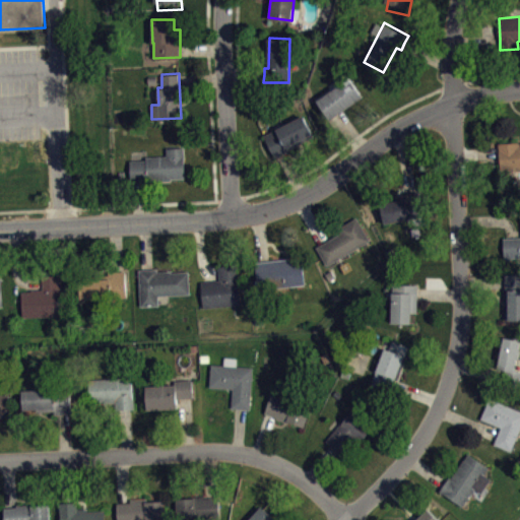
[(363,96),(337,115),(331,119),(317,100),(349,77),(363,96)]
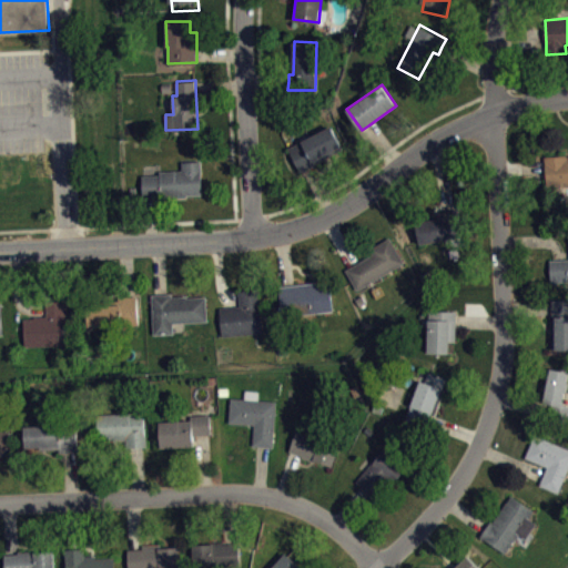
[(300,171),(308,166),(343,149),(331,125),(288,149),(300,171)]
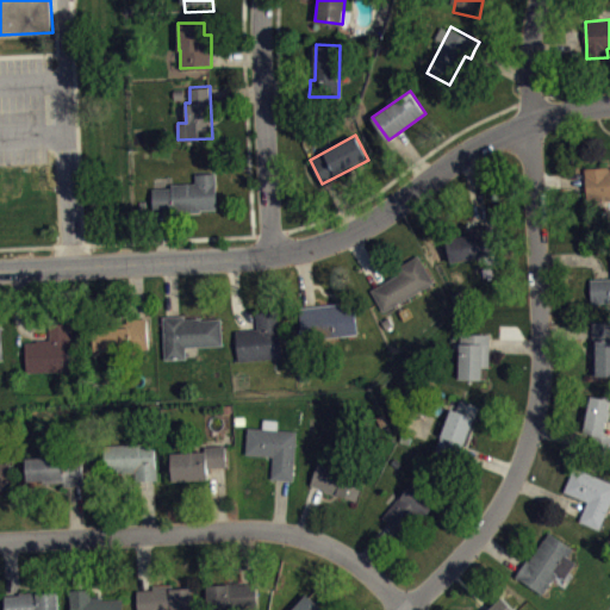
[(609,198),(587,200),(585,179),(584,167),(608,166),(608,167),(609,166),(609,198)]
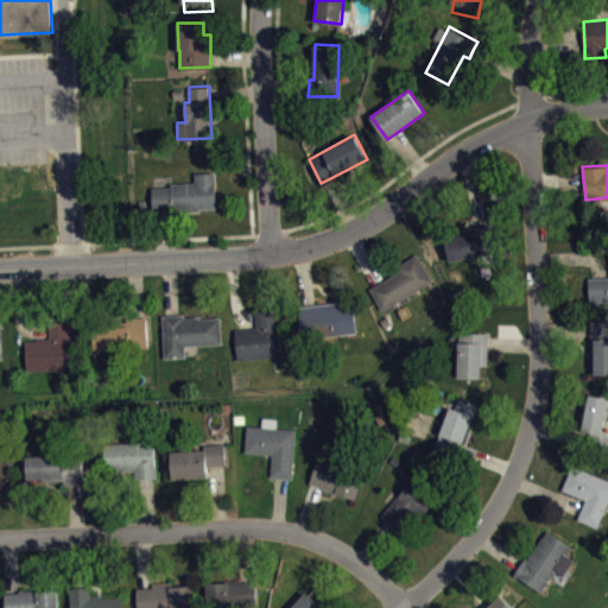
[(152,188),(153,214),(164,213),(200,211),(200,208),(216,207),(215,172),(195,172),(196,182),(171,183),(171,187),(152,188)]
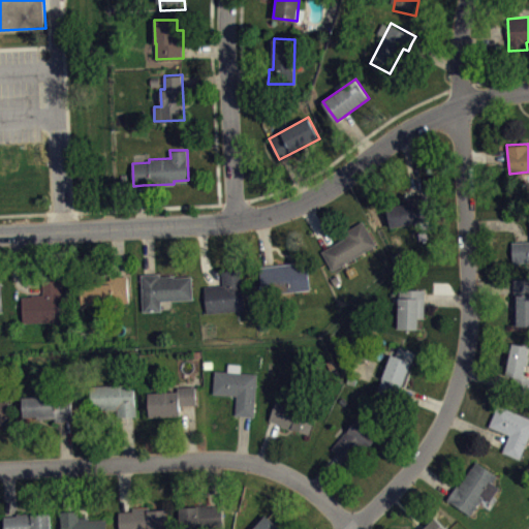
[(432,219),(426,193),(419,195),(416,195),(417,200),(387,207),(393,228),(432,219)]
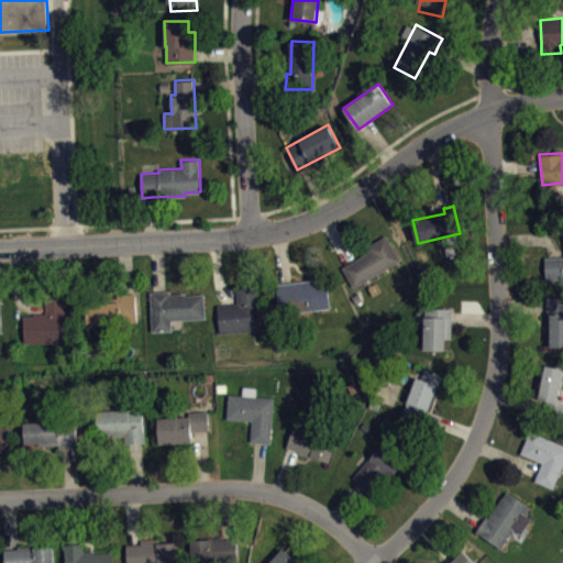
[(386,234),(400,260),(354,287),(342,267),(351,262),(368,252),(366,246),(386,234)]
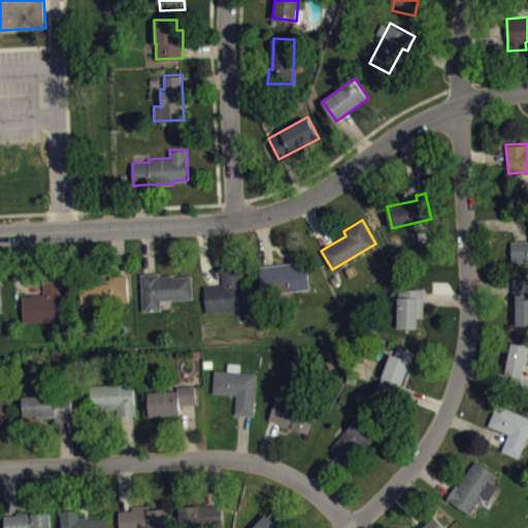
[(510,241),(522,240),(527,240),(527,261),(512,262),(510,241)]
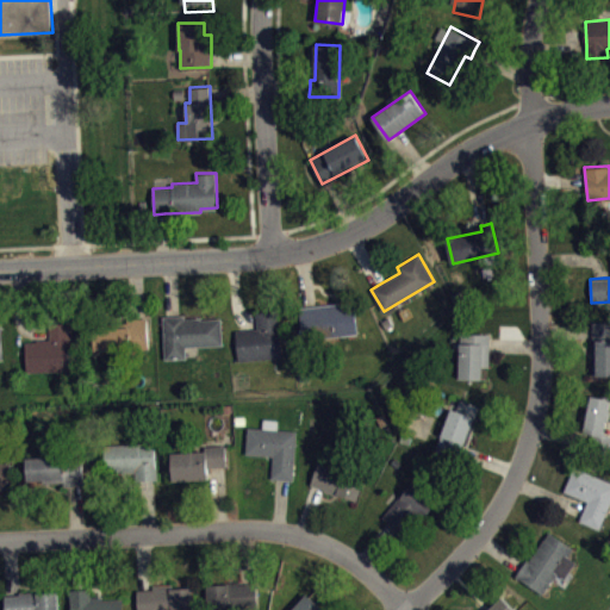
[(299,307),(303,340),(358,332),(354,304),(341,305),(341,303),(309,306),(299,307)]
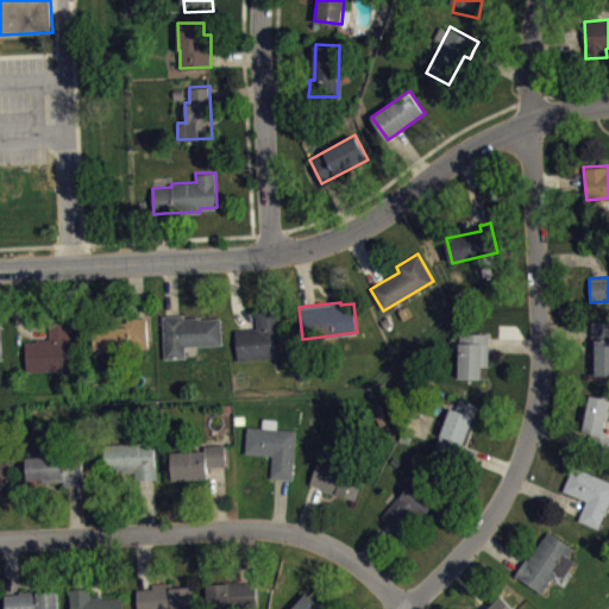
[(234,330),(238,360),(282,356),(277,308),(256,311),(257,320),(258,327),(234,330)]
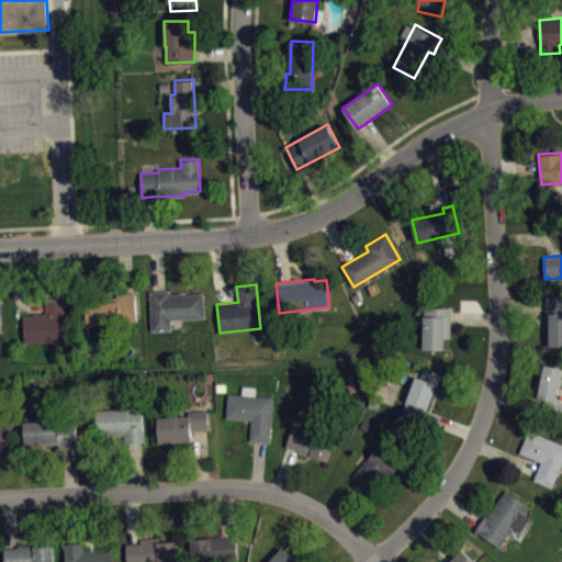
[(149,291),(152,330),(172,329),(171,318),(205,317),(204,293),(186,294),(186,292),(170,292),(170,290),(159,291),(149,291)]
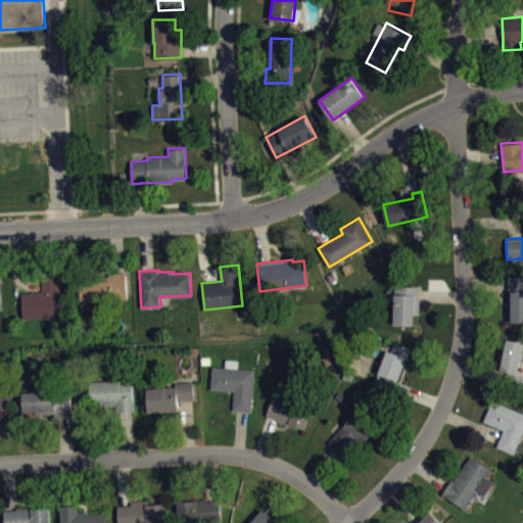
[(81,300),(128,298),(127,273),(119,273),(110,273),(110,279),(81,280),(81,300)]
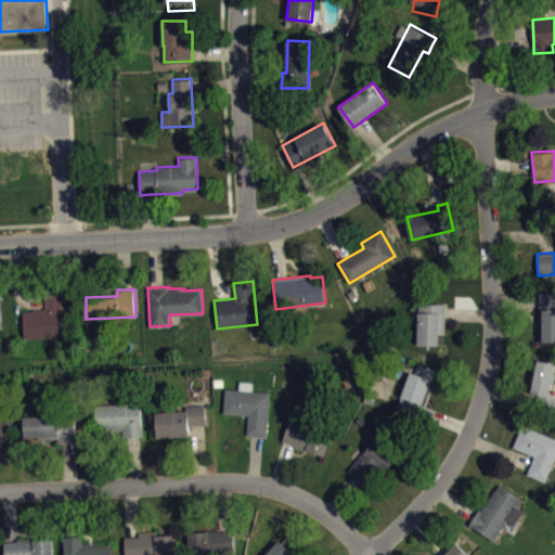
[(22,311),(24,338),(63,336),(62,313),(66,313),(65,292),(44,293),(46,301),(46,308),(33,308),(33,310),(22,311)]
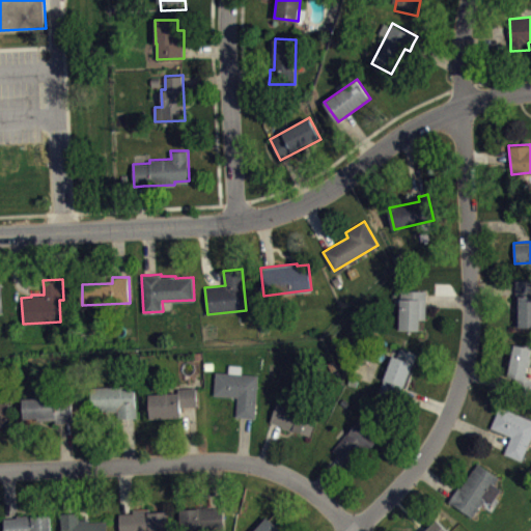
[(515,280),(530,280),(530,328),(519,328),(519,326),(515,326),(515,287),(515,280)]
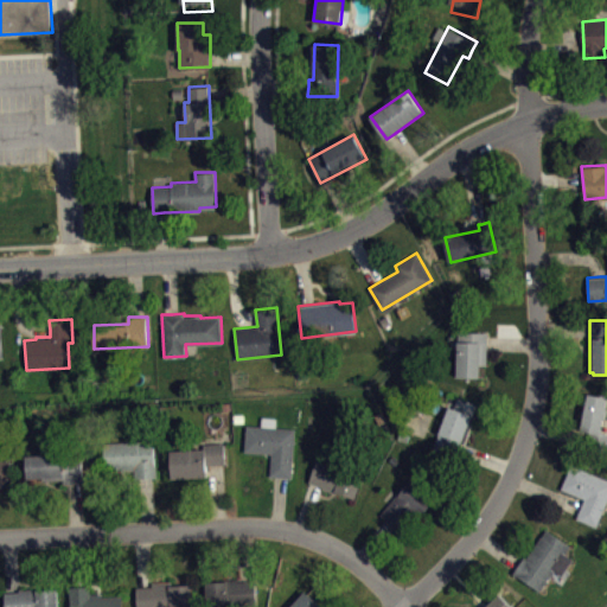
[(487,332),(459,331),(458,377),(480,378),(481,365),(487,365),(487,342),(487,332)]
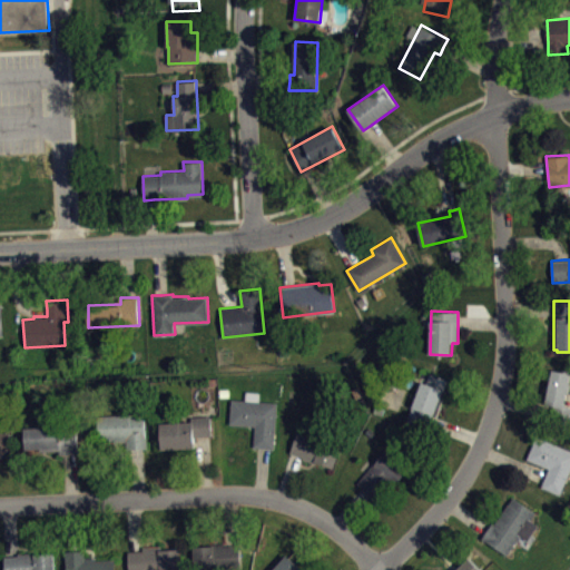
[(569,373),(552,370),(544,404),(556,406),(554,411),(552,419),(569,423),(569,418),(569,406),(564,405),(569,383),(569,373)]
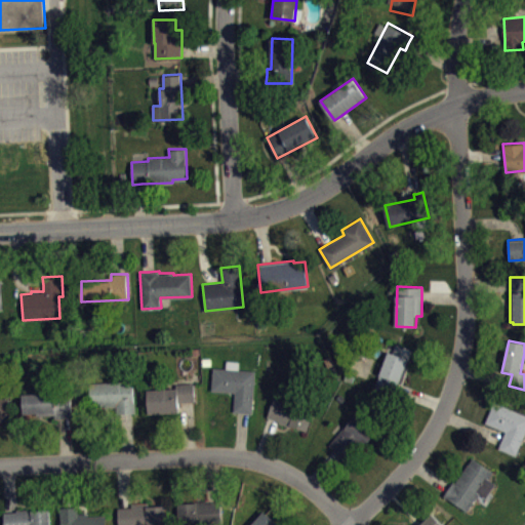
[(374,388),(394,396),(397,388),(412,350),(396,344),(392,352),(389,351),(374,388)]
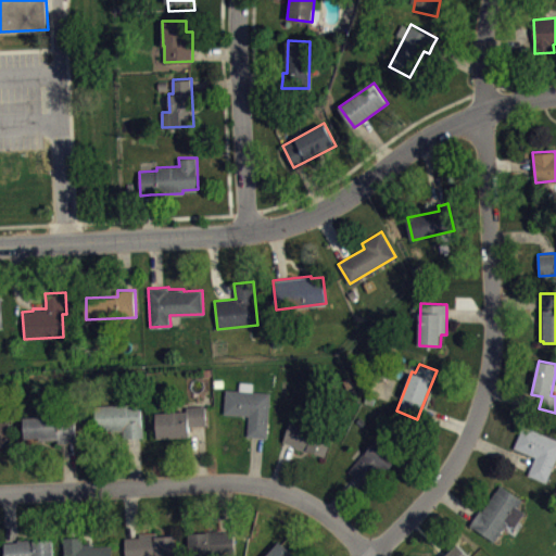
[(225,389),(239,390),(240,381),(254,382),(253,391),(270,392),(267,437),(257,436),(248,434),(249,416),(223,414),(225,389)]
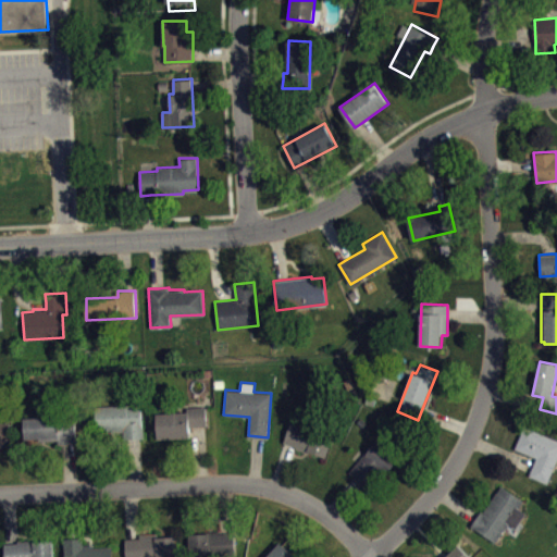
[(95,406),(141,404),(143,437),(134,438),(124,438),(123,430),(96,431),(95,406)]
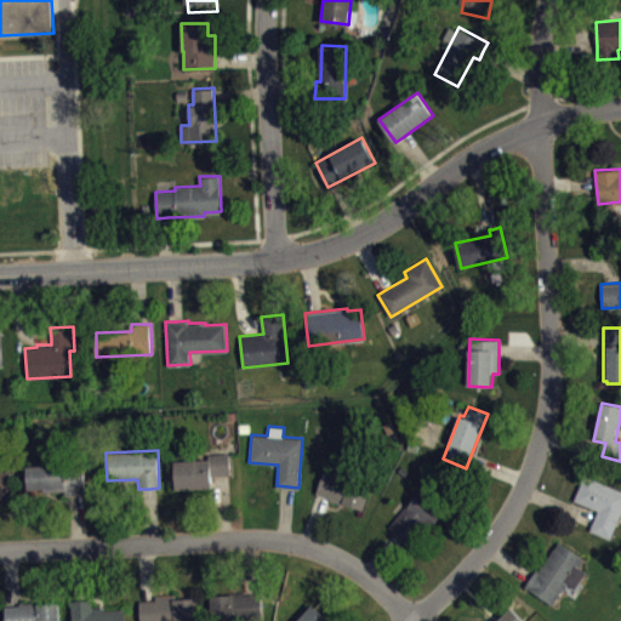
[(174,460),(209,459),(209,454),(231,454),(231,474),(222,476),(212,476),(212,488),(175,489),(174,460)]
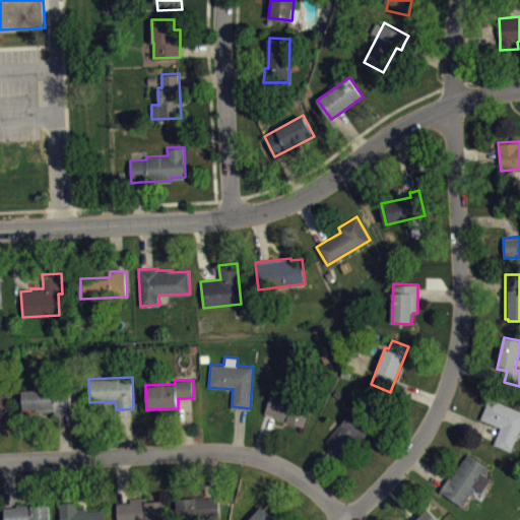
[(265,412),(270,414),(276,416),(275,418),(287,423),(288,421),(305,428),(311,408),(294,402),(294,400),(282,396),(285,387),(275,384),(265,412)]
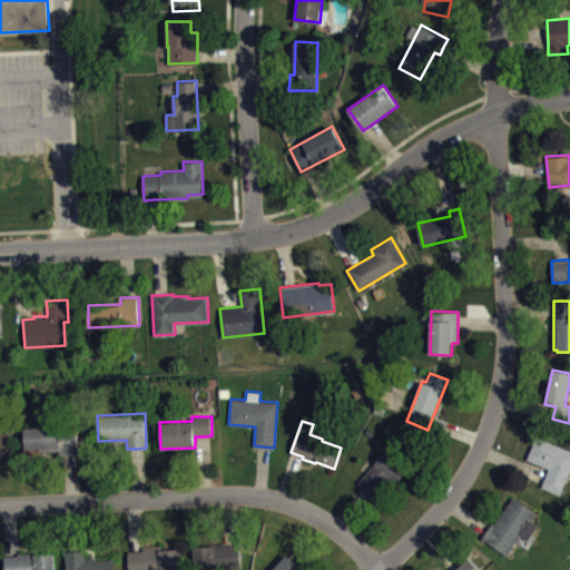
[(23,426),(26,452),(59,450),(59,454),(70,454),(77,453),(76,424),(23,426)]
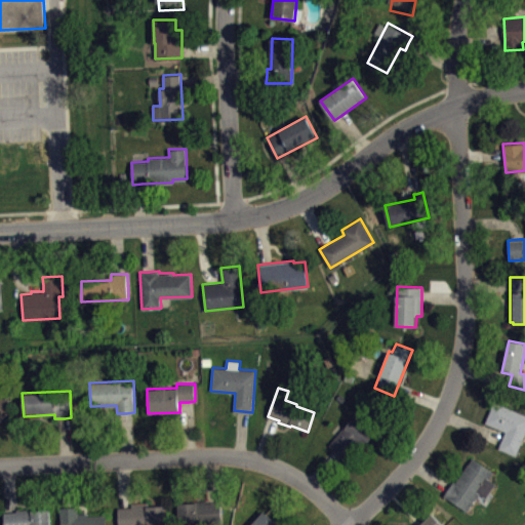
[(0,398),(0,420),(9,420),(8,398),(0,398)]
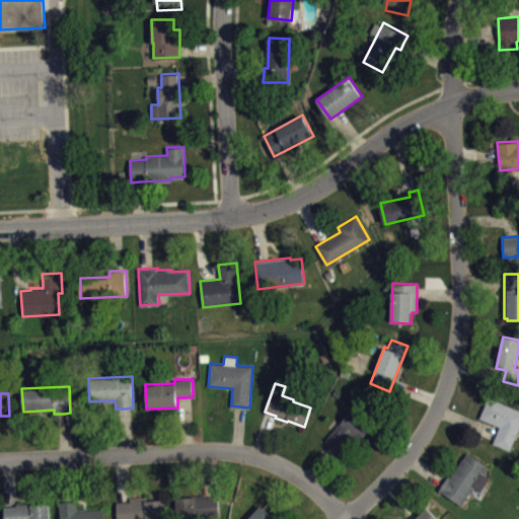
[(518,411),(488,397),(479,418),(500,426),(497,434),(493,442),(511,449),(518,429),(518,411)]
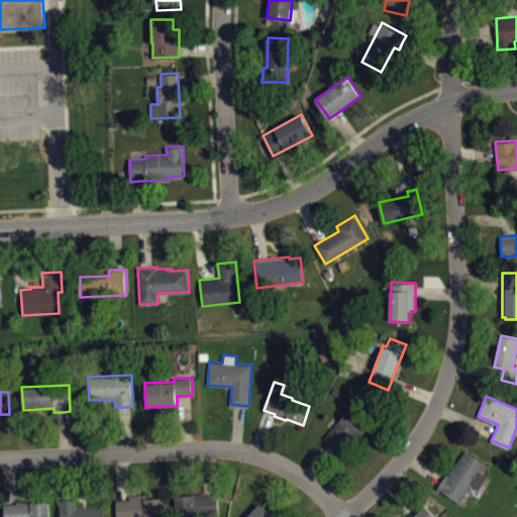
[(324,437),(351,408),(370,425),(357,439),(353,436),(339,451),(331,444),(324,437)]
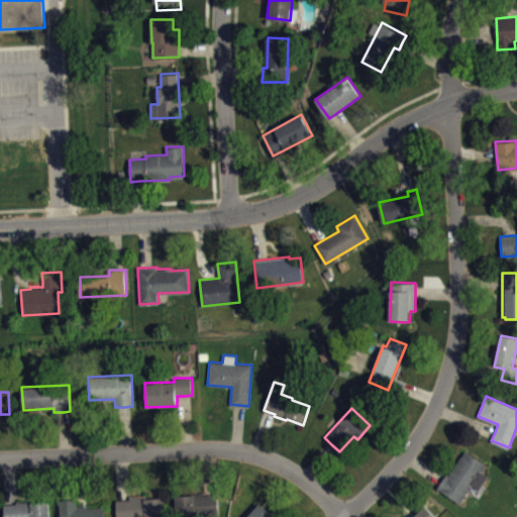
[(464,450),(449,475),(447,473),(442,480),(437,488),(459,504),(473,485),(479,490),(488,476),(482,472),(487,464),(464,450)]
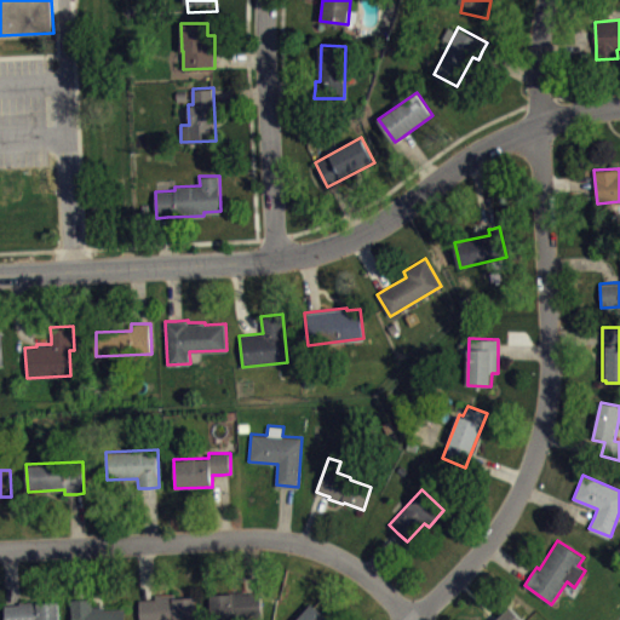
[(139,619),(139,598),(148,598),(155,598),(155,593),(174,592),(174,597),(196,596),(196,619),(139,619)]
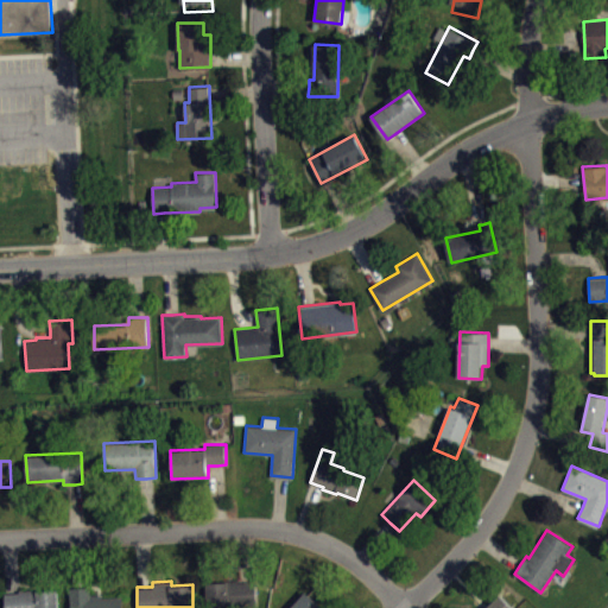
[(207,607),(206,582),(248,581),(255,581),(255,606),(207,607)]
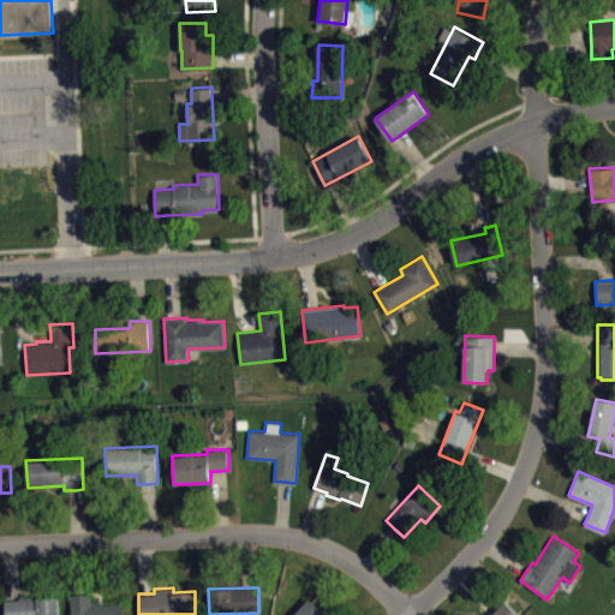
[(71,614),(70,593),(81,593),(90,592),(91,602),(103,601),(103,604),(124,603),(124,614),(71,614)]
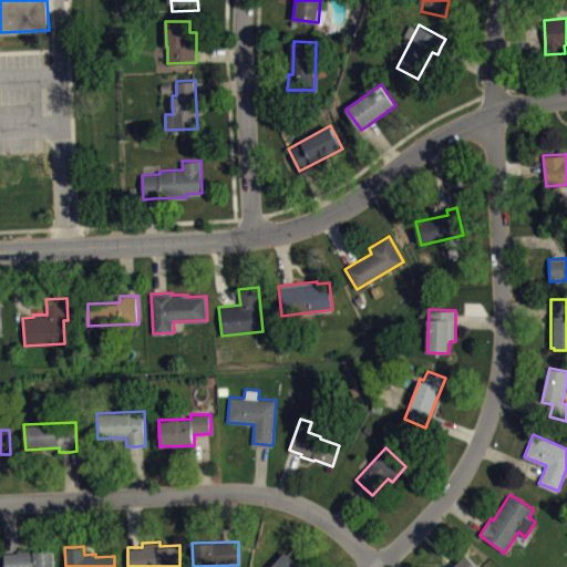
[(3,553),(3,566),(53,566),(53,548),(17,550),(17,552),(11,553),(3,553)]
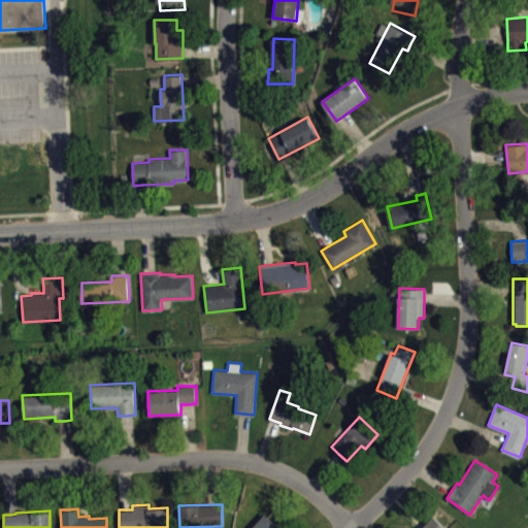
[(251,527),(265,513),(281,527),(251,527)]
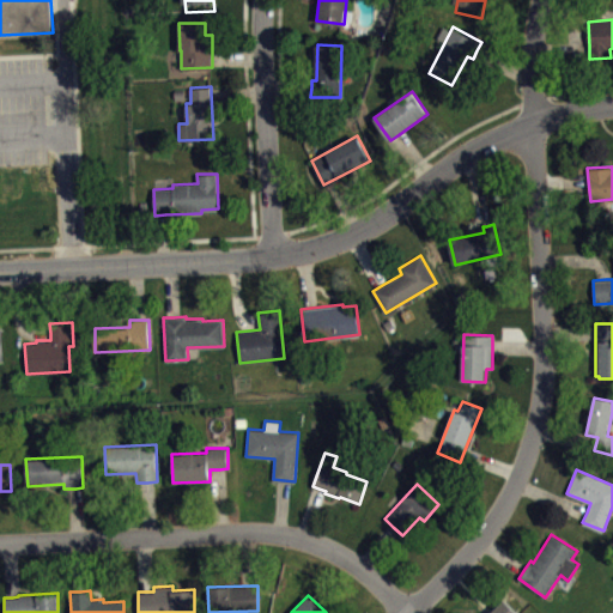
[(486,612),(485,612),(483,612),(519,612),(504,599),(490,612),(486,612)]
